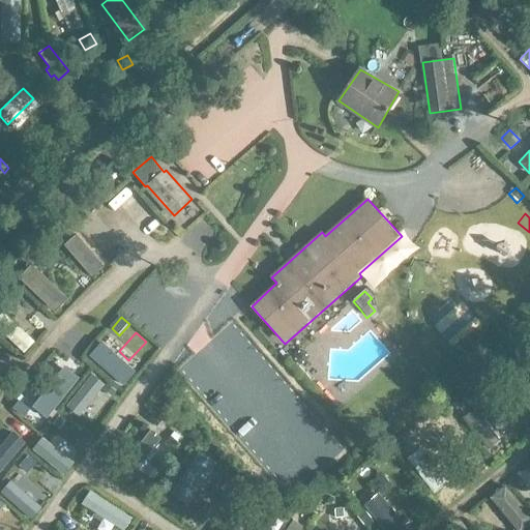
[(92,371),(108,353),(99,346),(84,363),(92,371)]
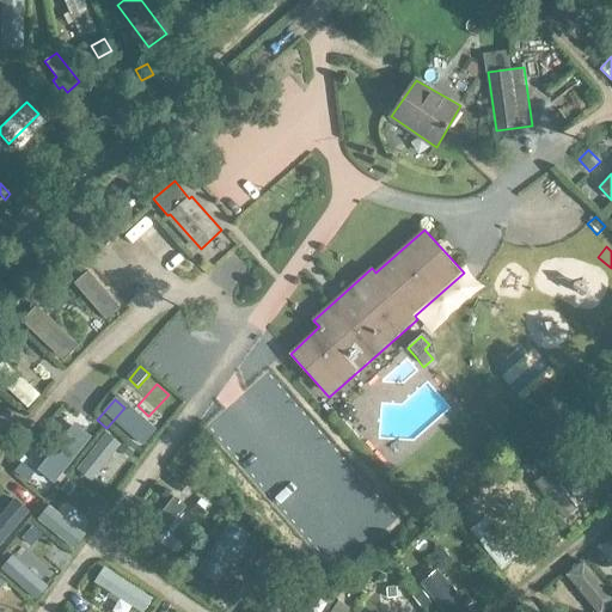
[(611,428),(598,440),(611,458),(611,428)]
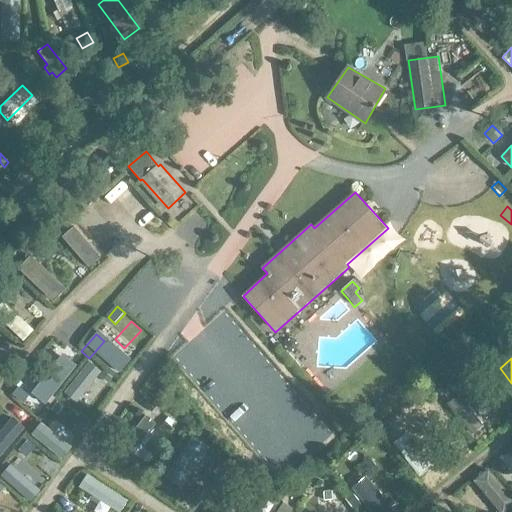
[(453,393),(444,382),(437,388),(447,399),(453,393)]
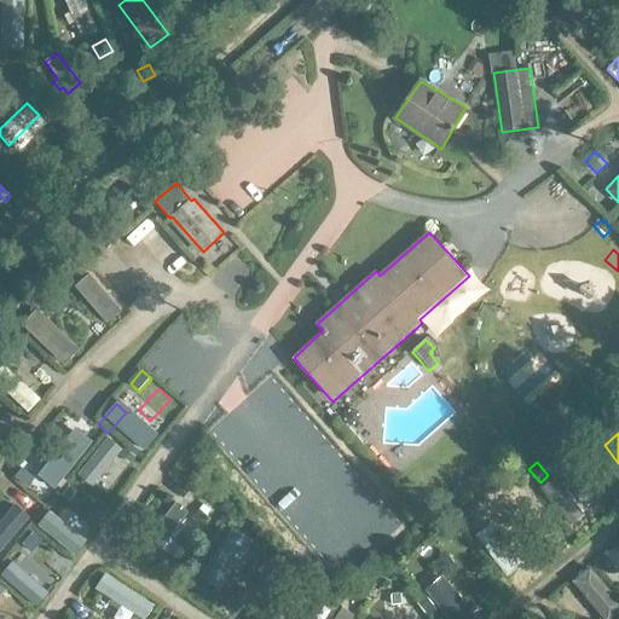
[(23,469),(16,478),(29,489),(36,479),(23,469)]
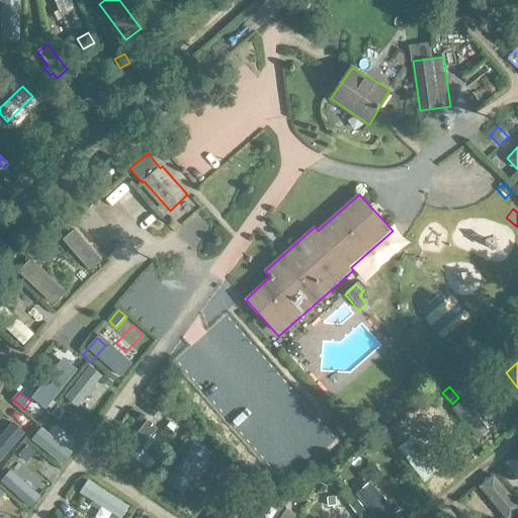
[(86,397),(70,415),(78,422),(94,403),(86,397)]
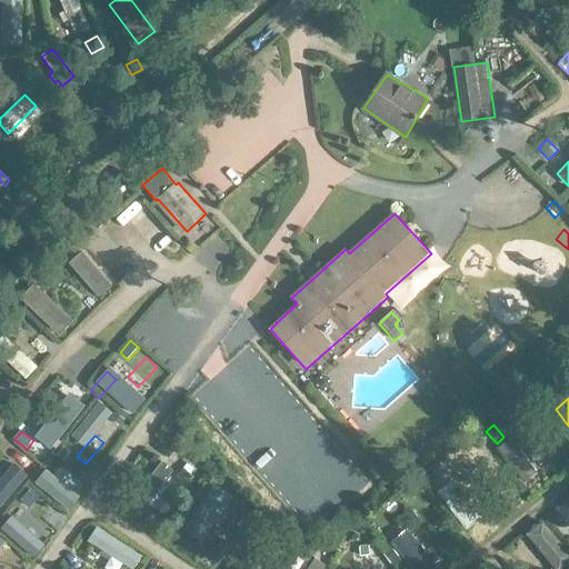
[(523,483),(536,473),(507,441),(496,451),(523,483)]
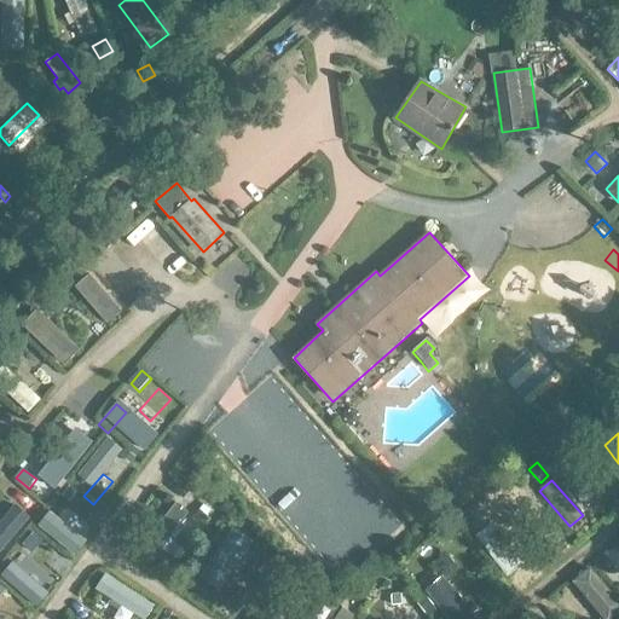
[(70,486),(62,496),(69,501),(76,490),(70,486)]
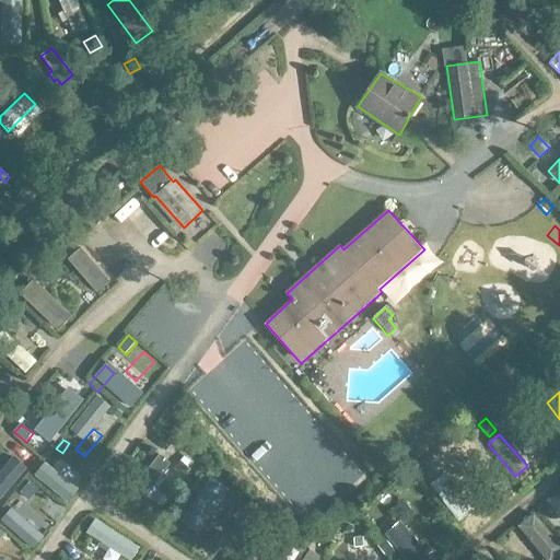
[(161,454),(133,489),(146,499),(173,464),(161,454)]
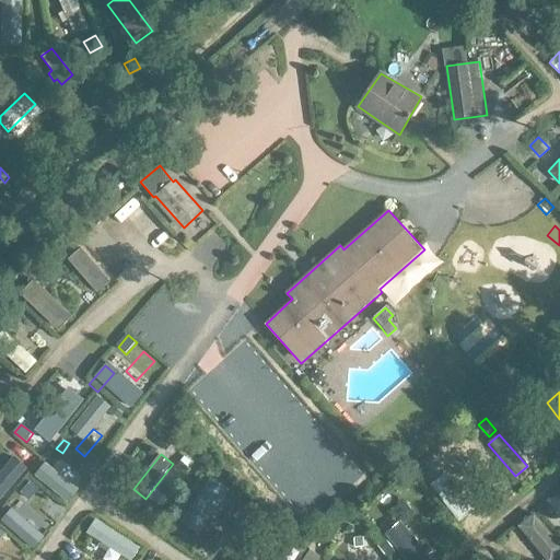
[(190,464),(183,457),(173,470),(181,476),(190,464)]
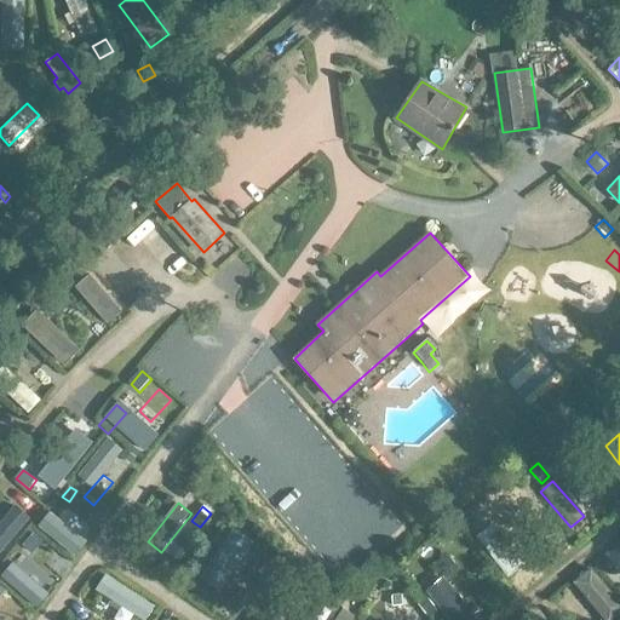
[(493,529),(480,537),(507,578),(521,568),(494,529),(493,529)]
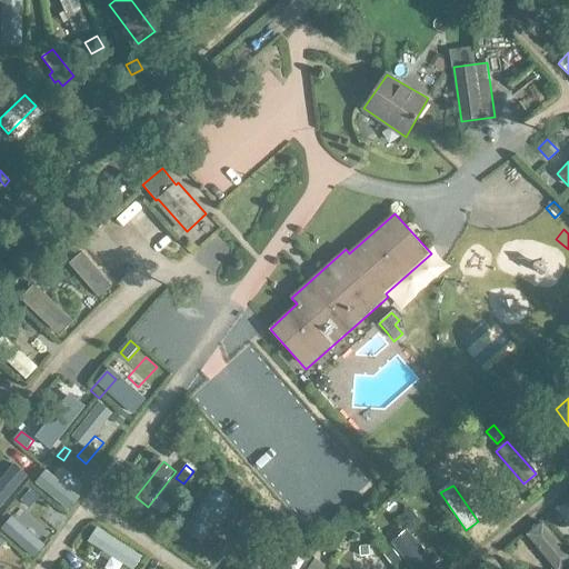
[(215,489),(185,530),(198,541),(228,499),(215,489)]
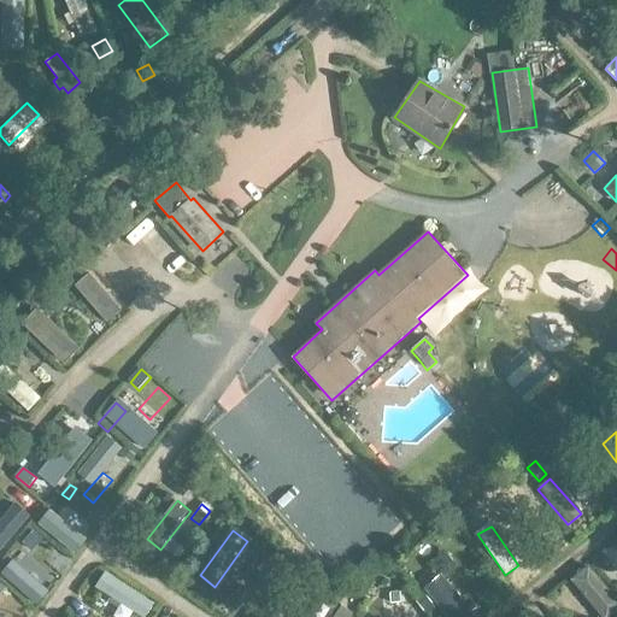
[(34,533),(23,544),(31,551),(42,541),(34,533)]
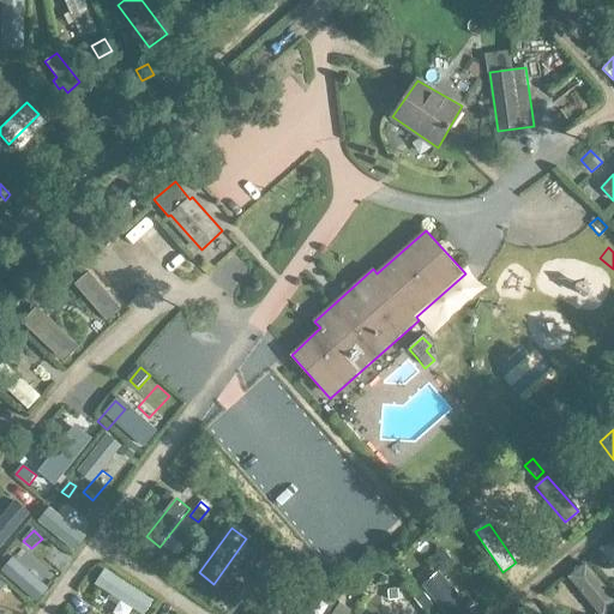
[(567,577),(599,613),(606,613),(613,607),(613,596),(585,561),(567,577)]
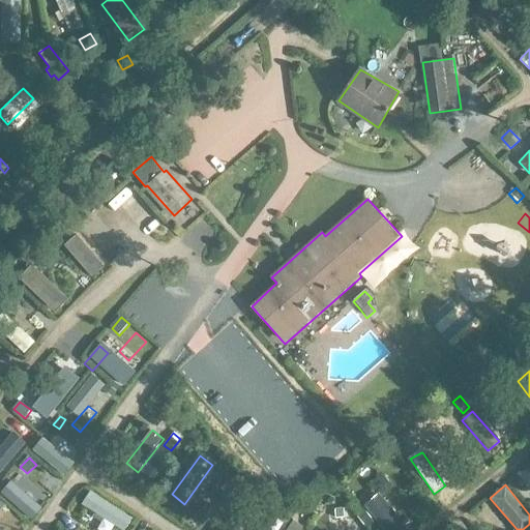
[(95,495),(88,506),(122,529),(125,529),(134,519),(95,495)]
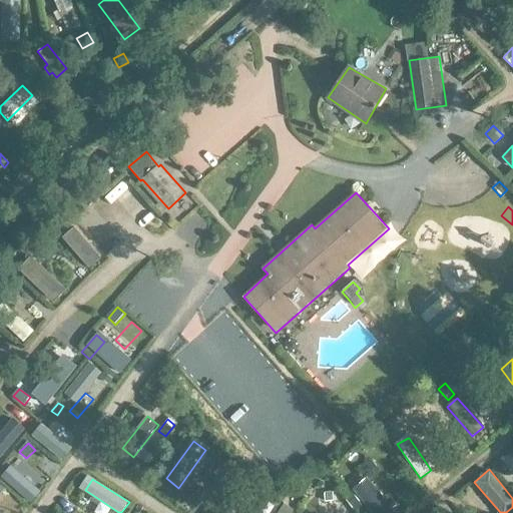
[(205,488),(197,499),(205,505),(213,494),(205,488)]
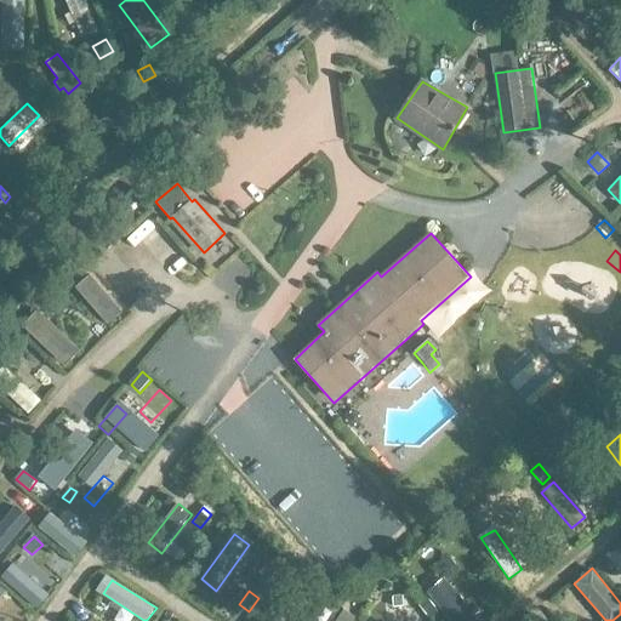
[(402,596),(391,597),(392,609),(403,608),(402,596)]
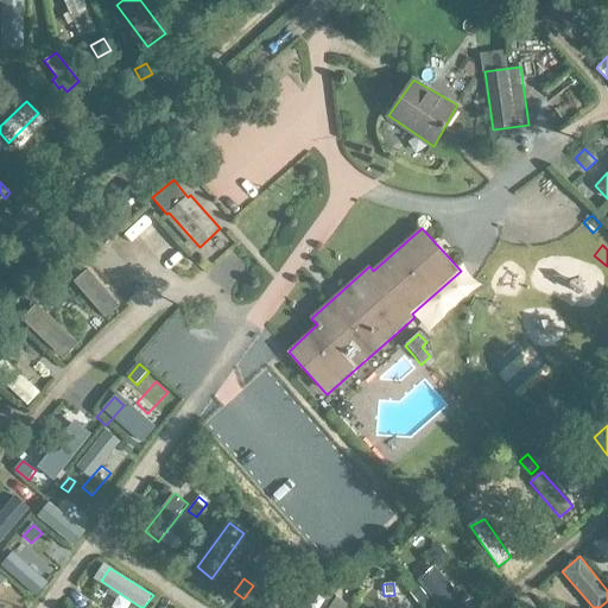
[(425,597),(416,586),(407,591),(418,603),(425,597)]
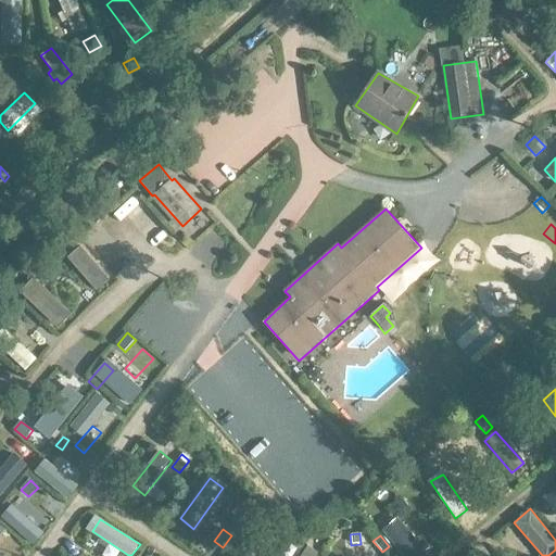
[(315,555),(318,553),(306,546),(300,555),(315,555)]
